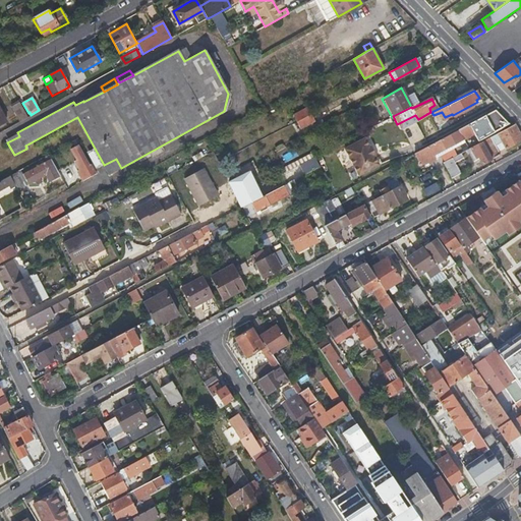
[(26,117),(18,102),(10,107),(18,121),(26,117)]
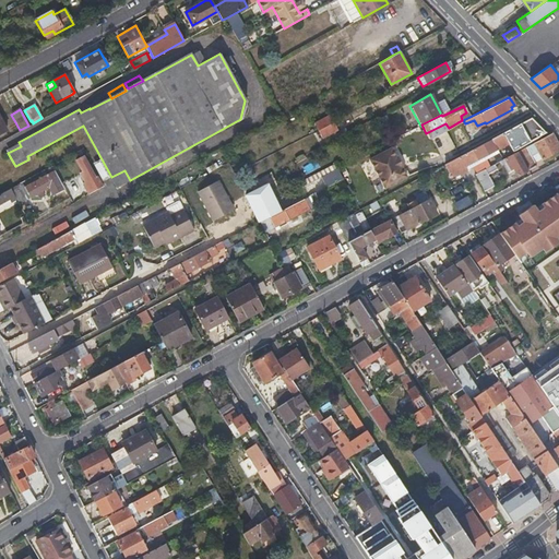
[(314,125),(319,131),(333,123),(330,116),(314,125)]
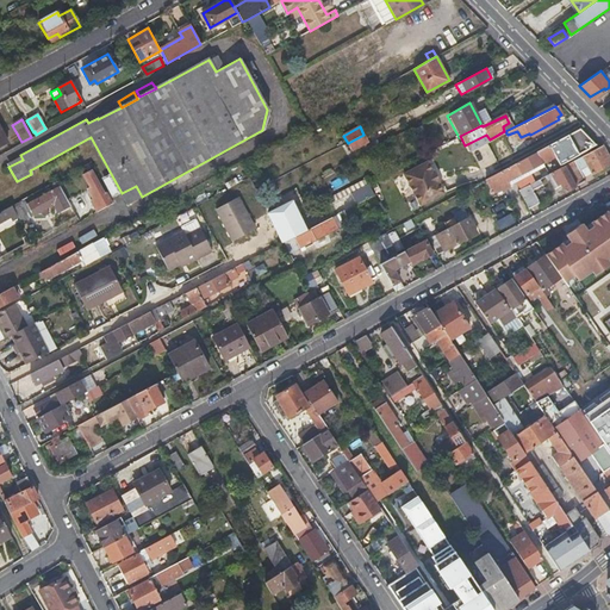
[(596,144),(579,129),(528,156),(485,179),(493,193),(509,185),(506,181),(554,156),(559,165),(596,144)]
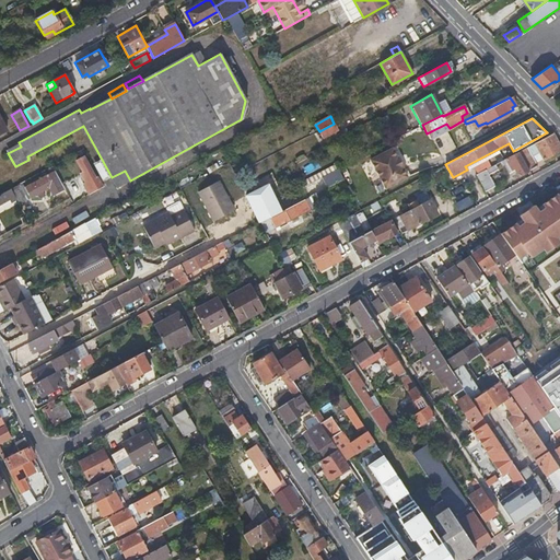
[(334,124),(319,131),(322,137),(337,129),(334,124)]
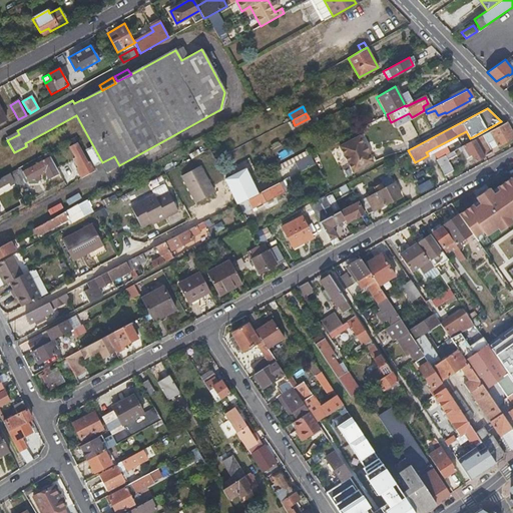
[(409,113),(391,122),(394,126),(412,117),(409,113)]
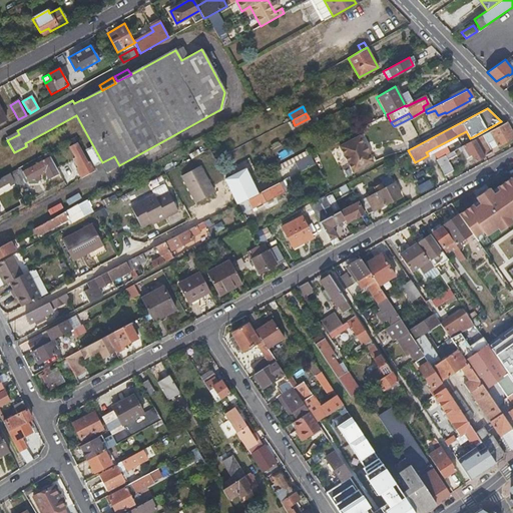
[(512,137),(512,136),(504,122),(474,138),(483,154),(491,150),(487,143),(494,139),(498,146),(512,137)]
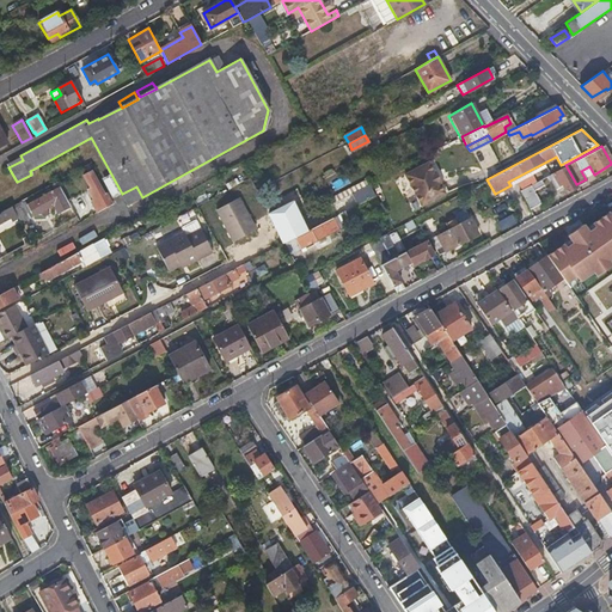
[(434,171),(428,161),(404,175),(420,206),(446,193),(440,184),(442,182),(436,170),(434,171)]
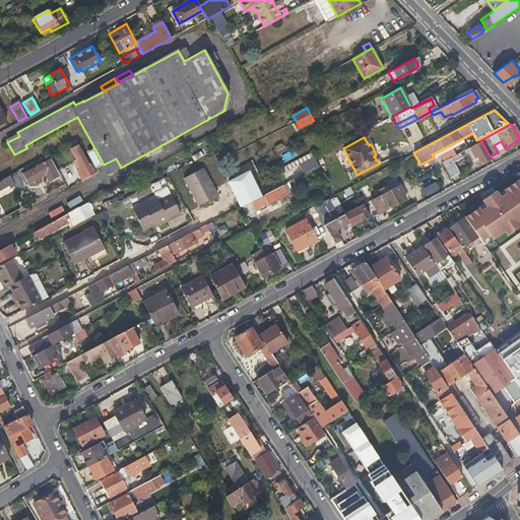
[(480,165),(491,158),(490,156),(480,140),(467,147),(473,157),(475,156),(480,165)]
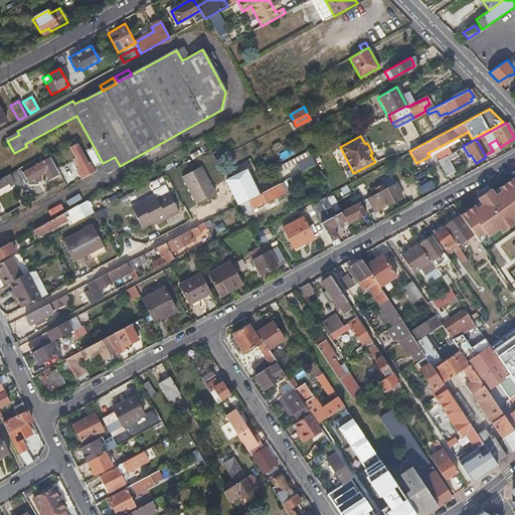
[(95,172),(90,163),(88,163),(77,143),(69,147),(75,159),(73,160),(77,169),(76,170),(78,173),(80,172),(83,178),(95,172)]
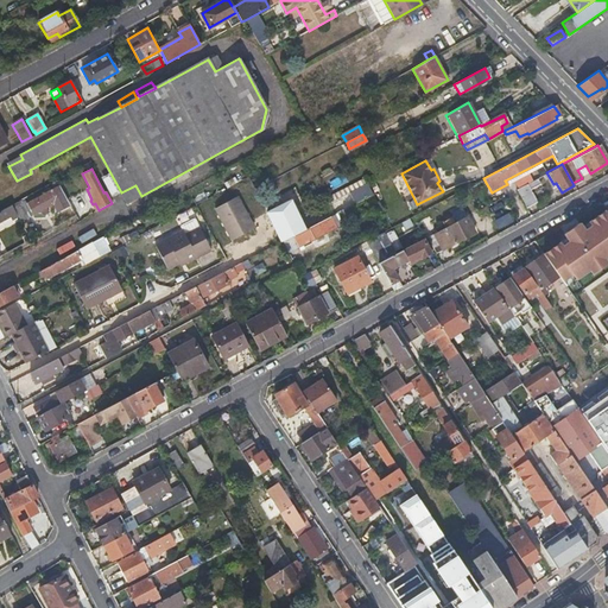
[(531,216),(542,210),(529,189),(539,184),(536,178),(515,190),(531,216)]
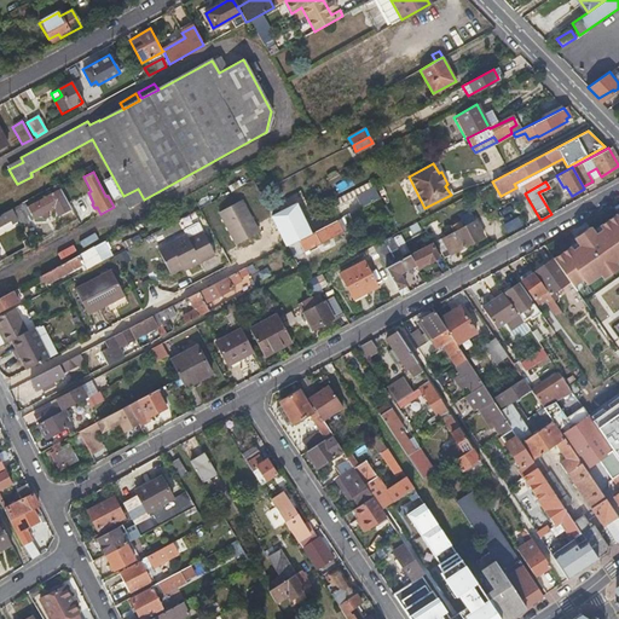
[(379,198),(372,186),(335,206),(341,217),(351,212),(379,198)]
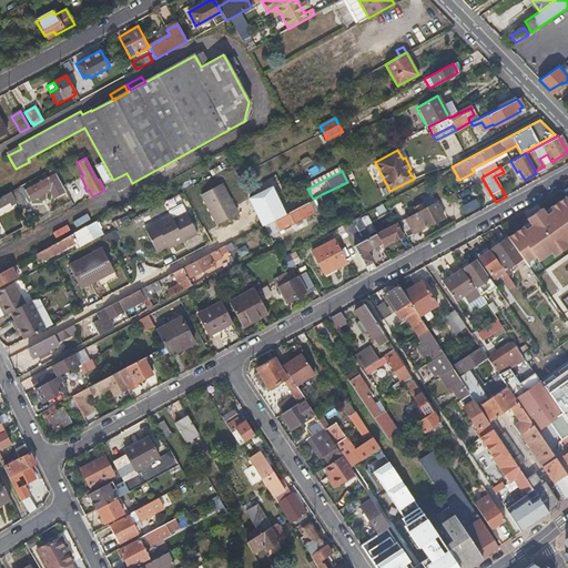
[(66,192),(56,174),(26,190),(24,189),(17,193),(23,205),(38,198),(40,201),(46,198),(43,193),(50,191),(54,198),(66,192)]
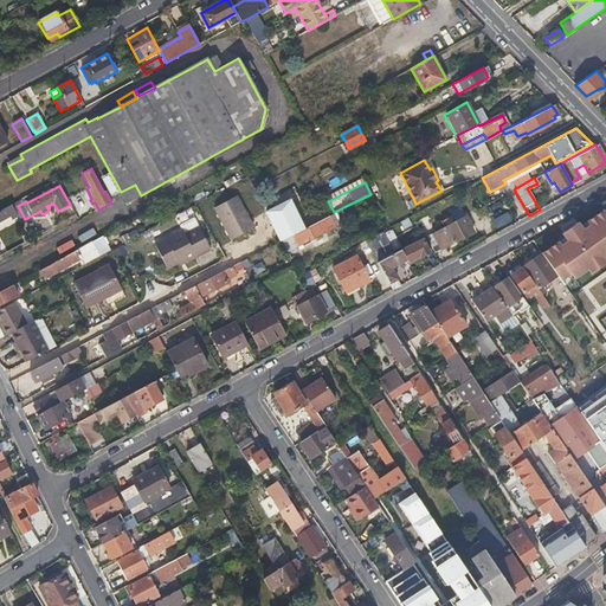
[(252,229),(234,195),(213,207),(231,239),(252,229)]
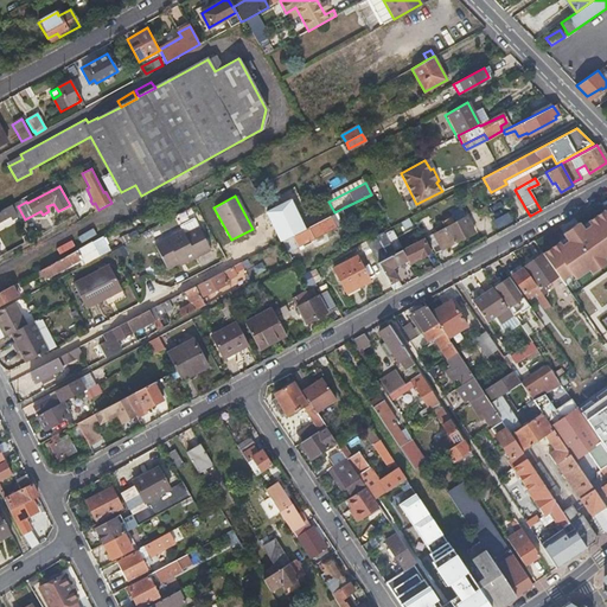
[(0,221),(10,217),(11,219),(17,216),(11,204),(0,210),(0,221)]
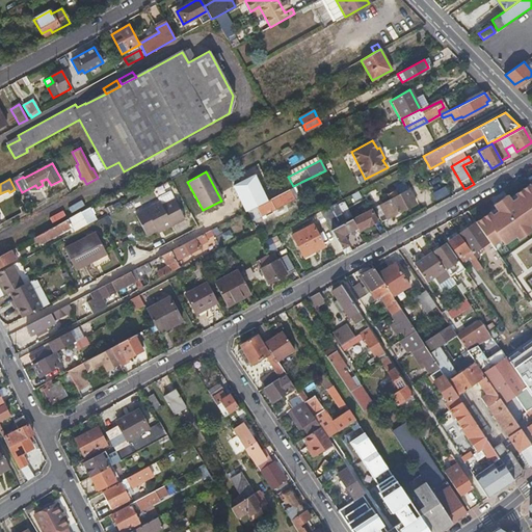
[(288,189),(292,198),(307,191),(301,182),(293,186),(288,189)]
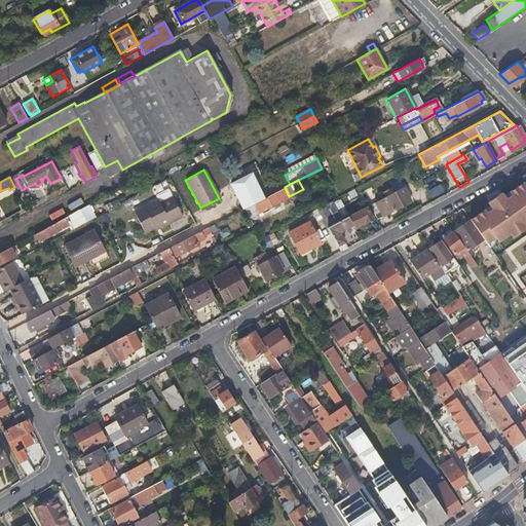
[(525,181),(510,192),(513,196),(508,199),(504,195),(502,193),(499,195),(502,199),(498,201),(519,229),(524,226),(525,223),(525,181)]
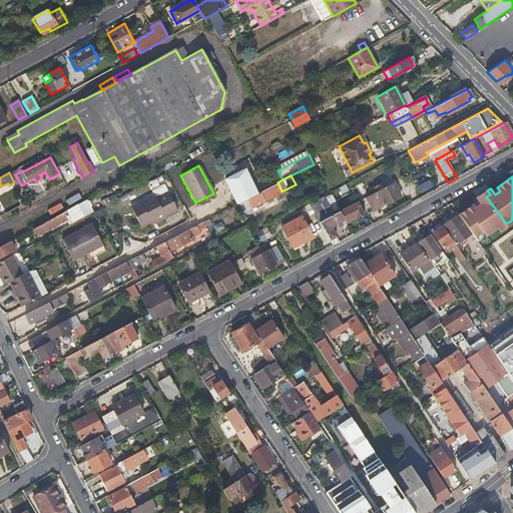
[(238,203),(241,209),(248,205),(250,208),(282,192),(282,191),(278,182),(238,203)]
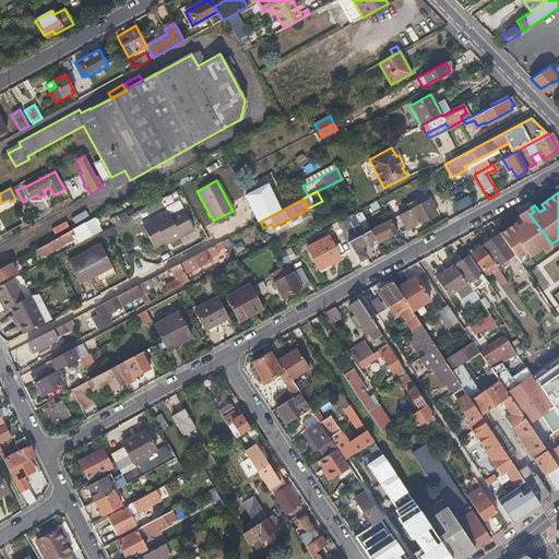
[(392,217),(401,233),(436,213),(429,199),(419,203),(417,199),(406,204),(408,209),(392,217)]
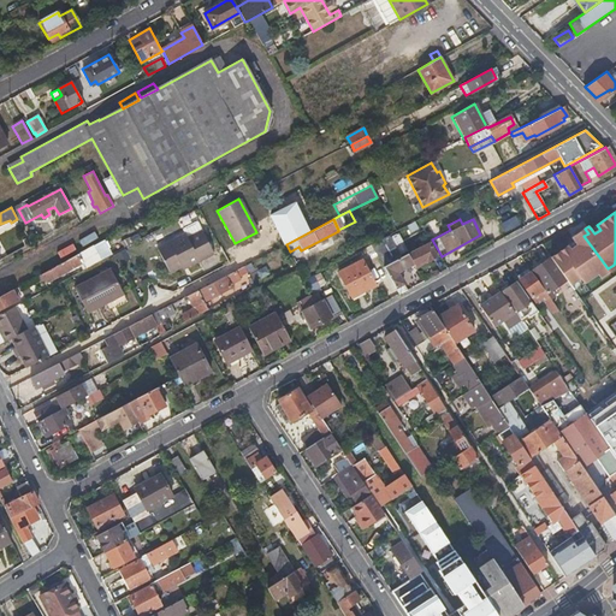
[(170,272),(181,267),(187,264),(189,268),(214,255),(202,232),(189,238),(185,234),(158,248),(170,272)]
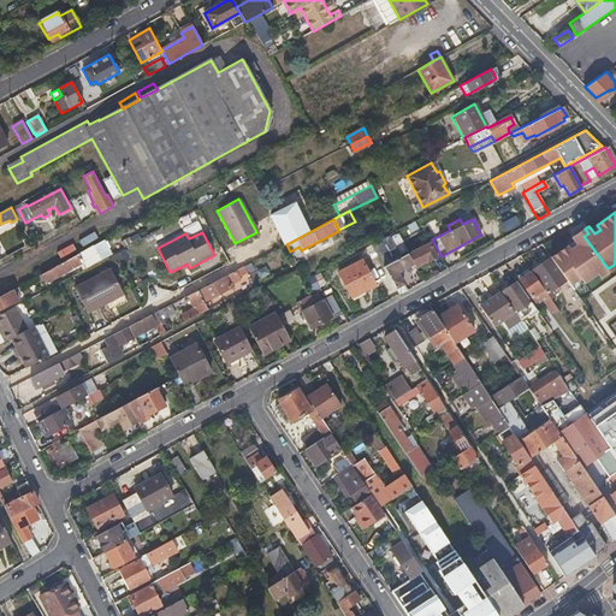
[(371,243),(383,266),(398,258),(386,235),(371,243)]
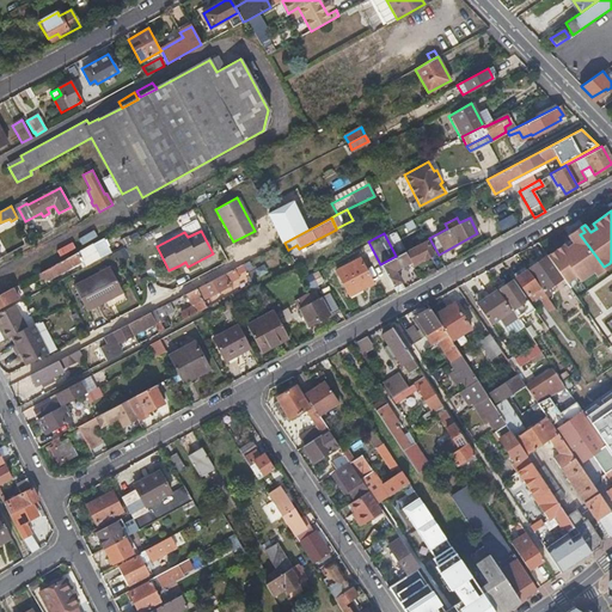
[(564,243),(548,256),(563,277),(568,285),(577,279),(581,282),(595,273),(604,267),(580,234),(575,238),(571,233),(568,236),(570,239),(574,244),(568,248),(564,243)]
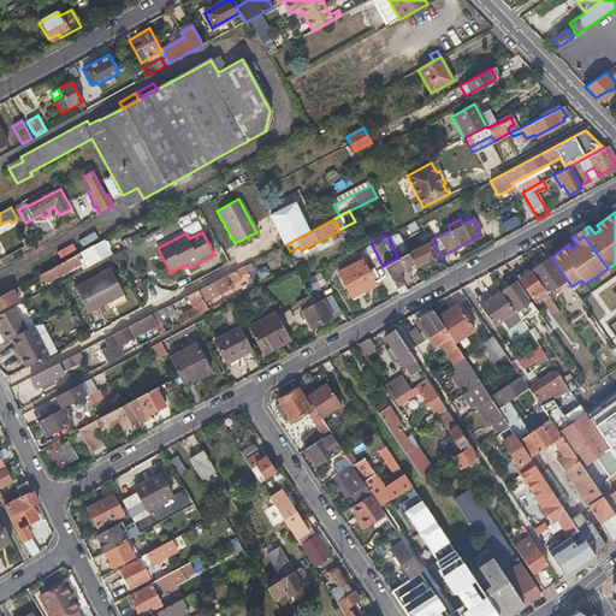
[(146,258),(136,238),(124,244),(125,247),(135,264),(146,258)]
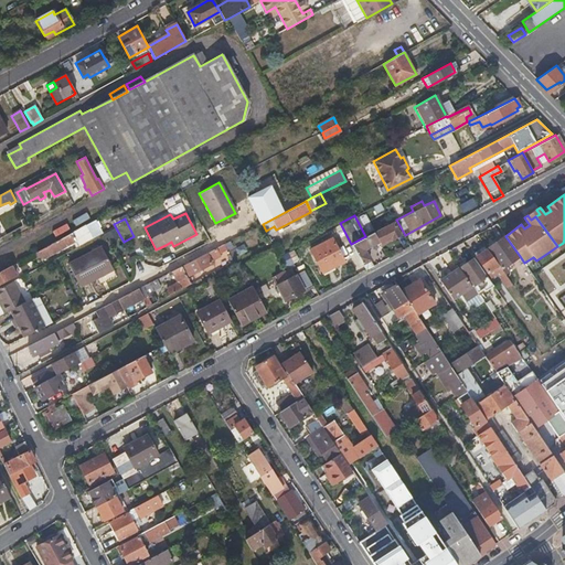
[(394,222),(373,232),(380,243),(386,240),(387,242),(401,234),(394,222)]
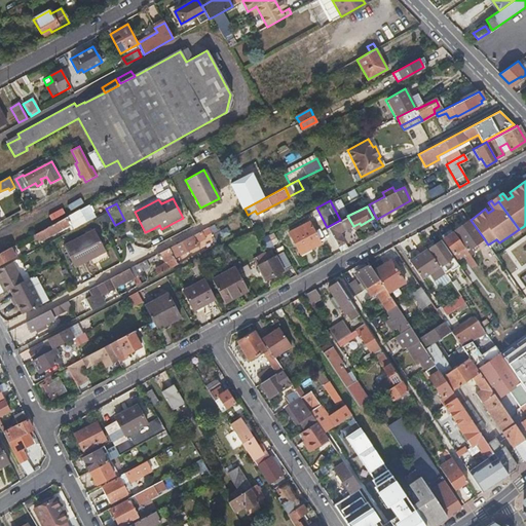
[(327,227),(340,252),(347,248),(340,234),(353,227),(353,226),(347,216),(340,220),(327,227)]
